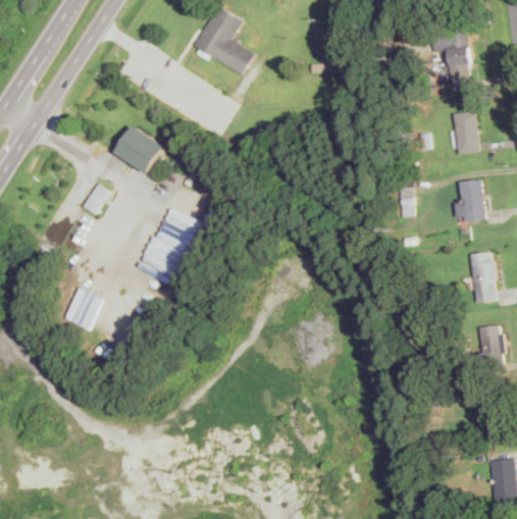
[(192,47),(240,75),(253,53),(230,41),(242,20),(216,6),(192,47)]
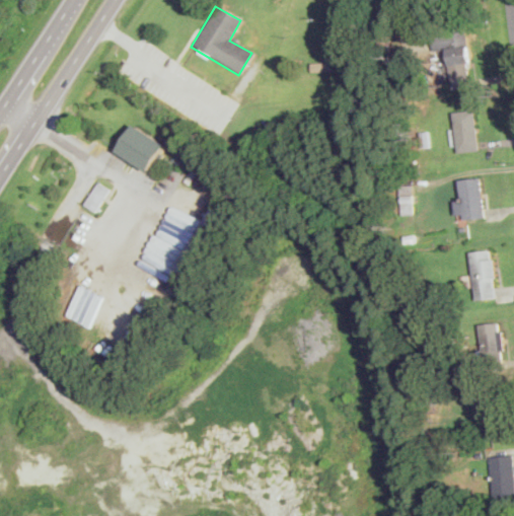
[(469,88),(463,32),(430,35),(431,52),(444,51),(448,90),(469,88)]
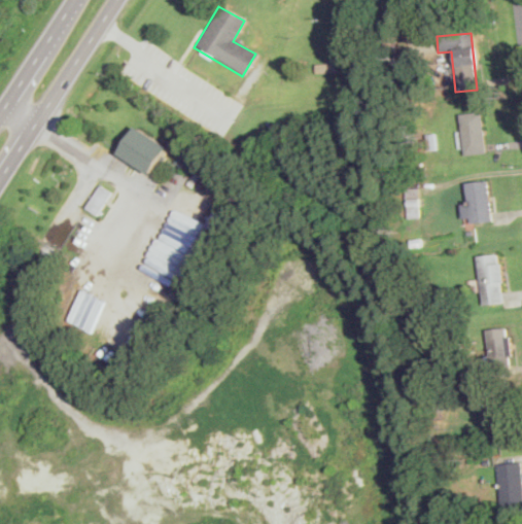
[(478,113),(454,115),(458,156),(483,153),(478,113)]
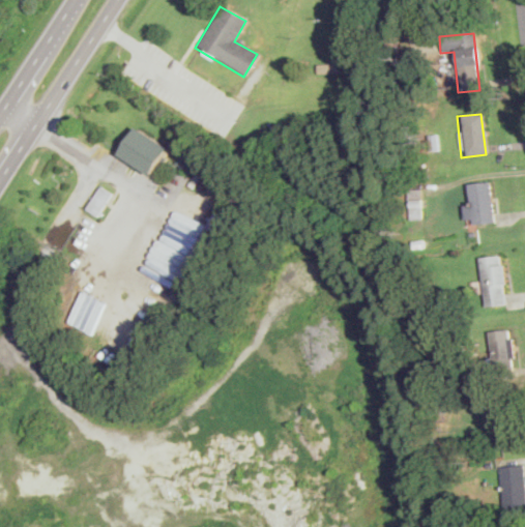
[(116,157),(151,178),(169,148),(134,127),(116,157)]
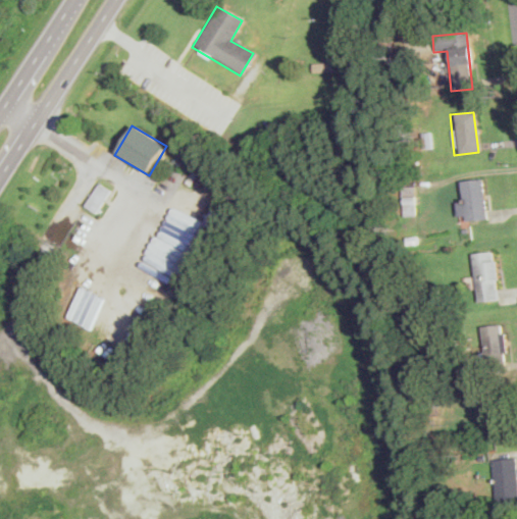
[(479,179),(459,183),(465,222),(485,219),(479,179)]
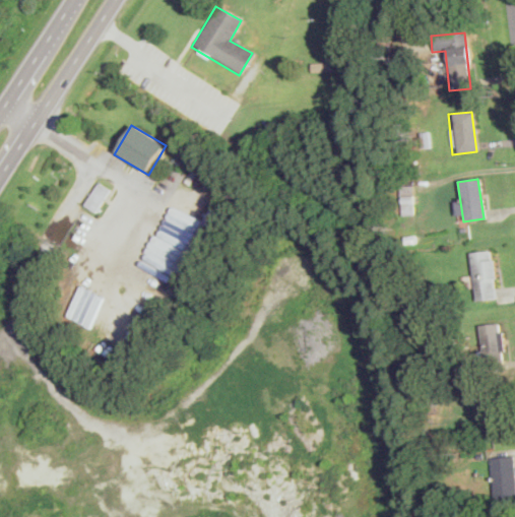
[(92,213),(107,192),(97,185),(81,206),(92,213)]
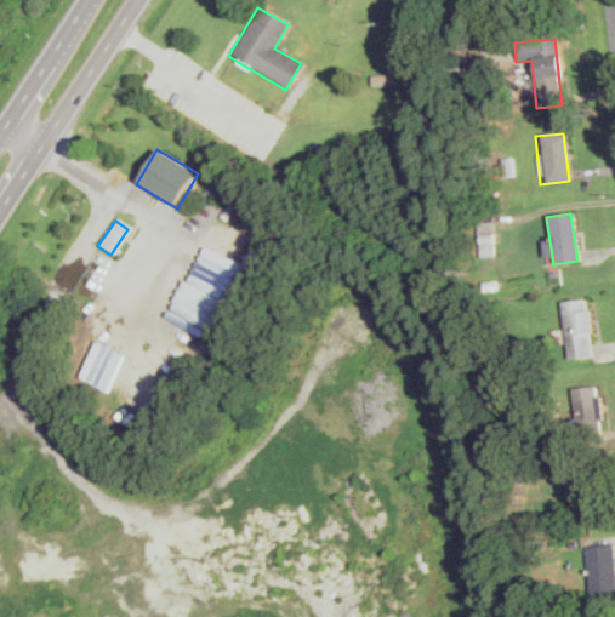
[(477,256),(488,256),(488,229),(477,229),(477,256)]
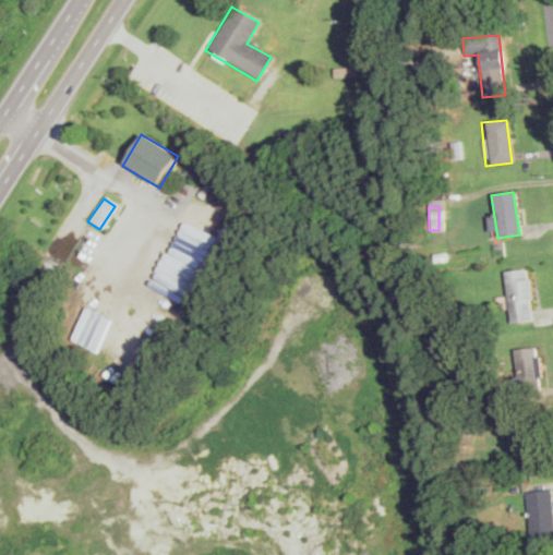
[(183,291),(202,301),(241,233),(224,224),(183,291)]
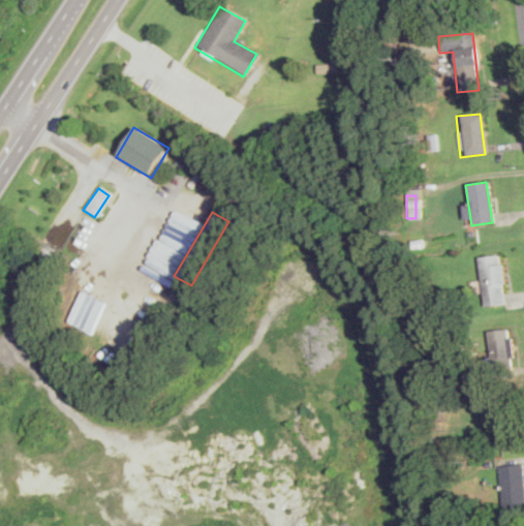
[(504,305),(499,255),(475,257),(481,308),(504,305)]
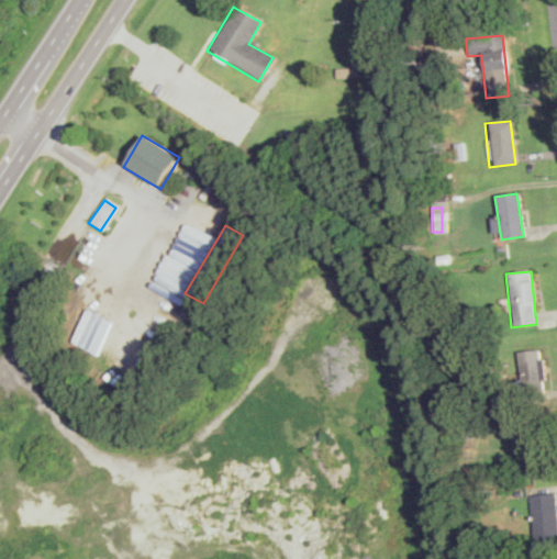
[(519,387),(541,387),(541,351),(519,351),(519,387)]
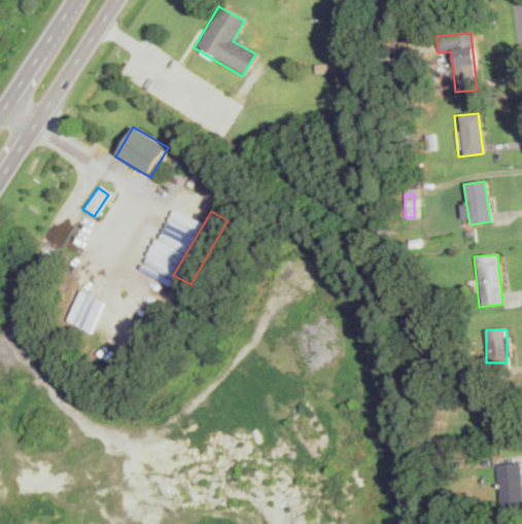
[(496,507),(520,505),(518,463),(495,464),(496,507)]
